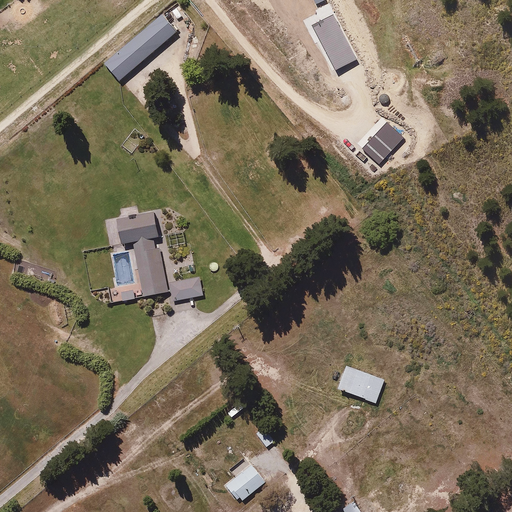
[(333,14),(312,25),(336,70),(357,60),(333,14)]
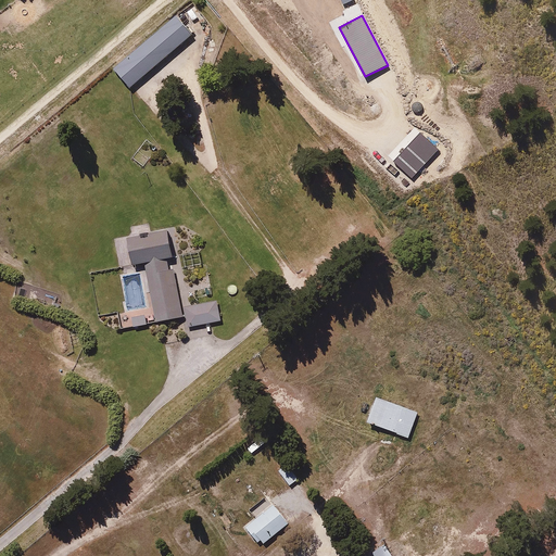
[(177,16),(114,68),(130,87),(193,36),(177,16)]
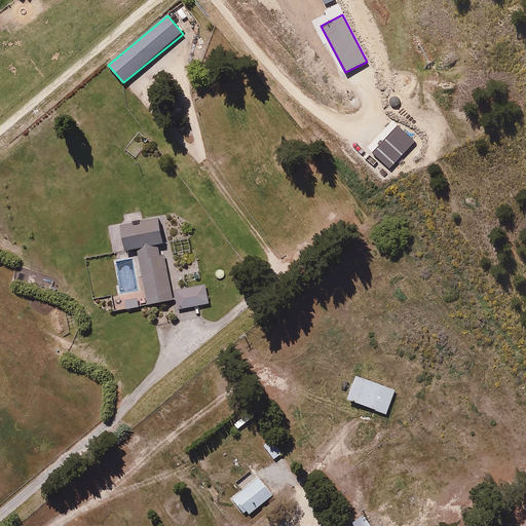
[(398,126),(373,153),(389,168),(414,143),(398,126)]
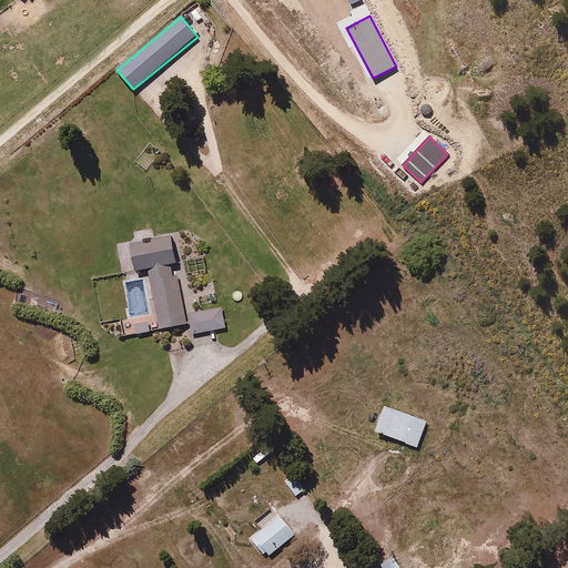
[(159,328),(186,324),(178,275),(172,276),(170,265),(178,264),(172,236),(130,244),(135,272),(148,269),(159,328)]
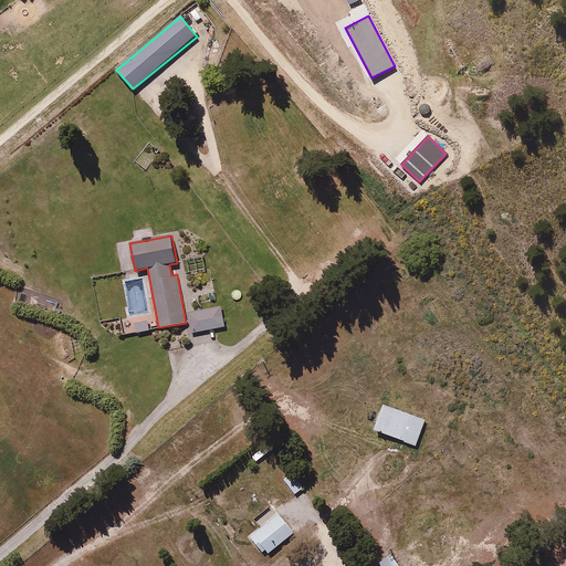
[(224,326),(221,306),(188,312),(191,333),(224,326)]
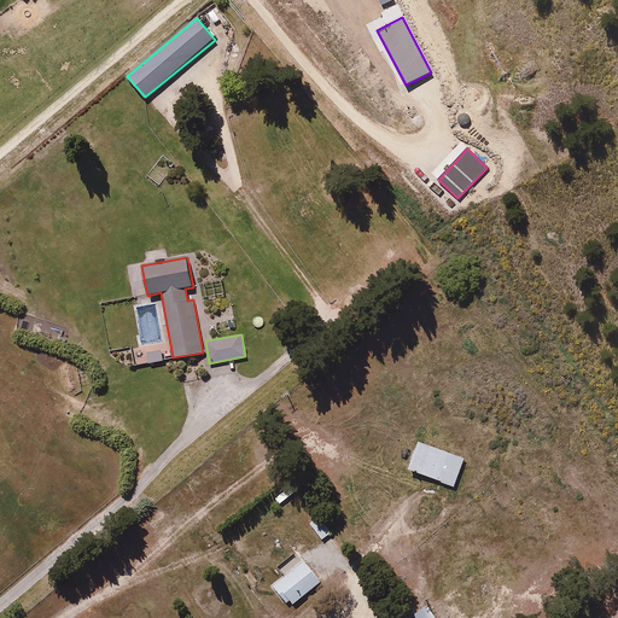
[(161,350),(146,353),(149,363),(163,360),(161,350)]
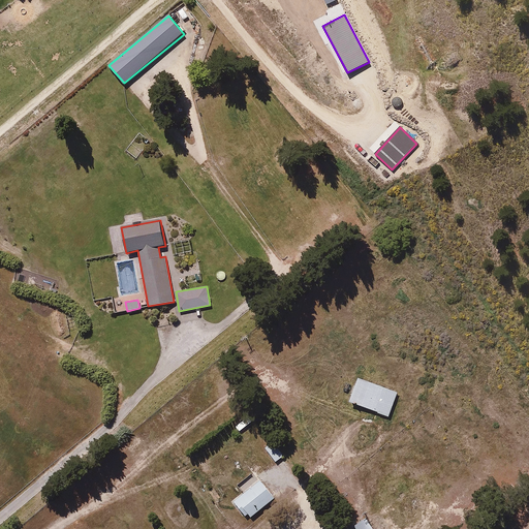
[(392,414),(400,393),(358,378),(349,400),(392,414)]
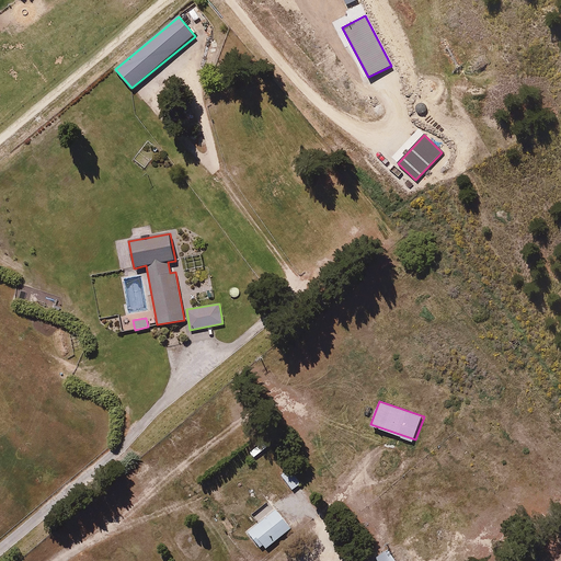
[(290,528),(273,508),(247,530),(263,550),(290,528)]
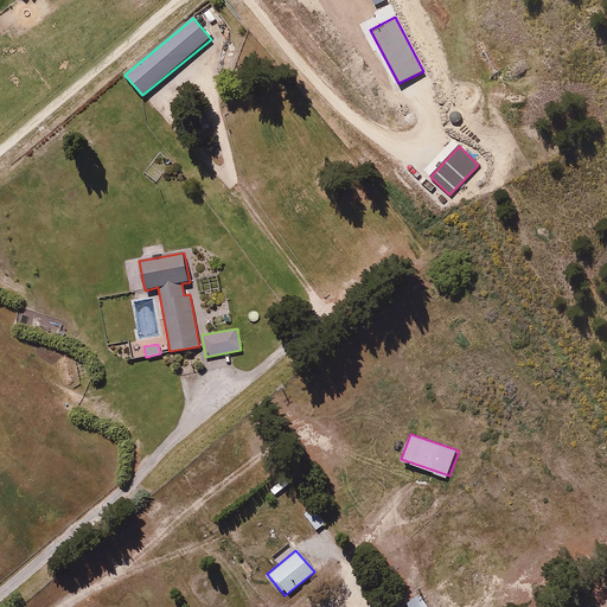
[(430,606),(423,596),(409,606),(430,606)]
